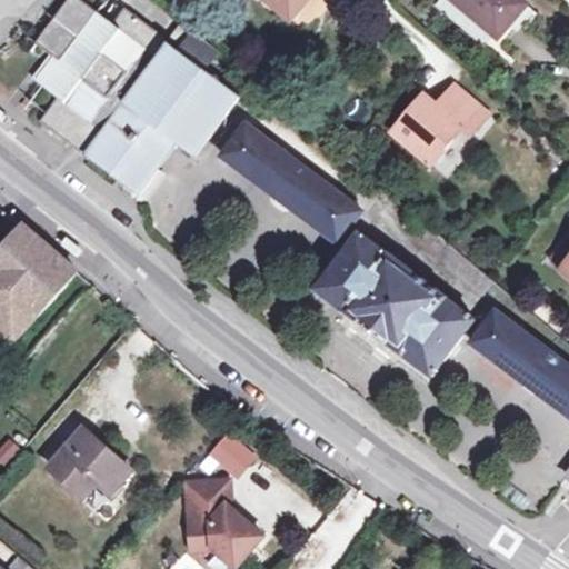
[(157,56),(162,48),(150,40),(156,31),(122,7),(110,23),(95,12),(77,0),(67,0),(35,43),(58,60),(41,85),(65,102),(46,127),(72,147),(76,141),(88,150),(101,130),(118,108),(121,103),(138,81),(157,56)]
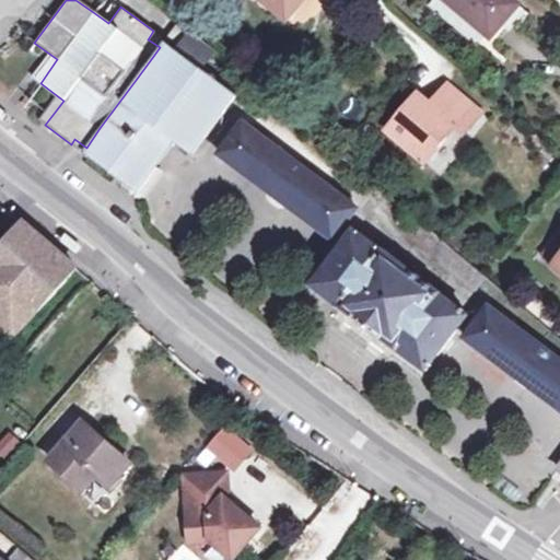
[(270,0),(287,13),(298,0),(270,0)]
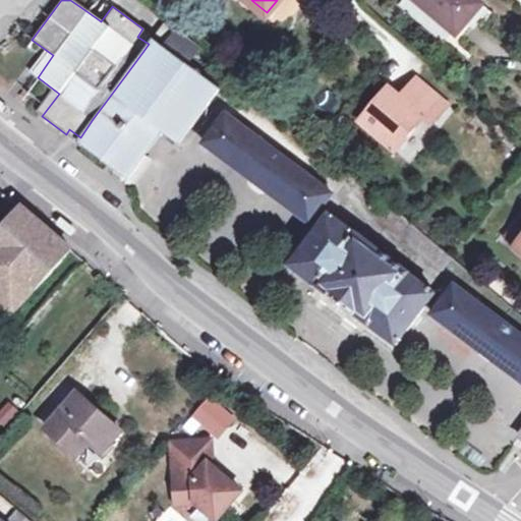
[(414,0),(457,35),(483,3),(478,0),(414,0)]
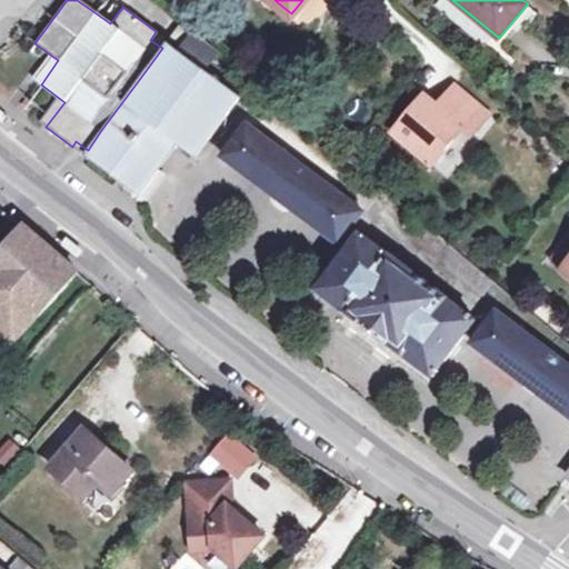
[(177,42),(186,30),(177,23),(167,36),(177,42)]
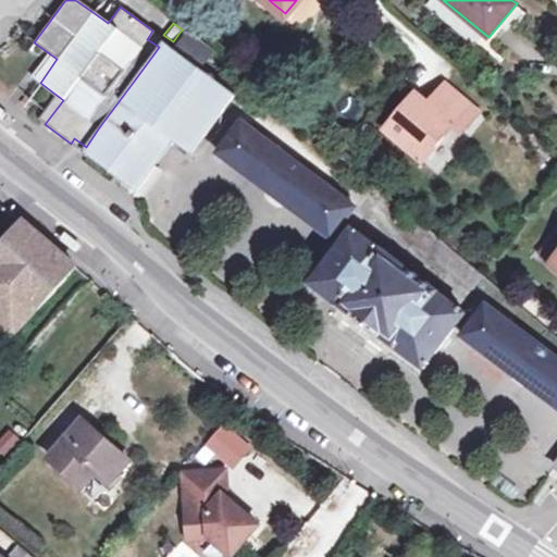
[(99,127),(86,147),(82,151),(136,192),(156,165),(174,141),(192,156),(235,96),(200,69),(211,53),(188,35),(176,50),(163,40),(159,47),(153,54),(135,79),(119,101),(115,106),(99,127)]
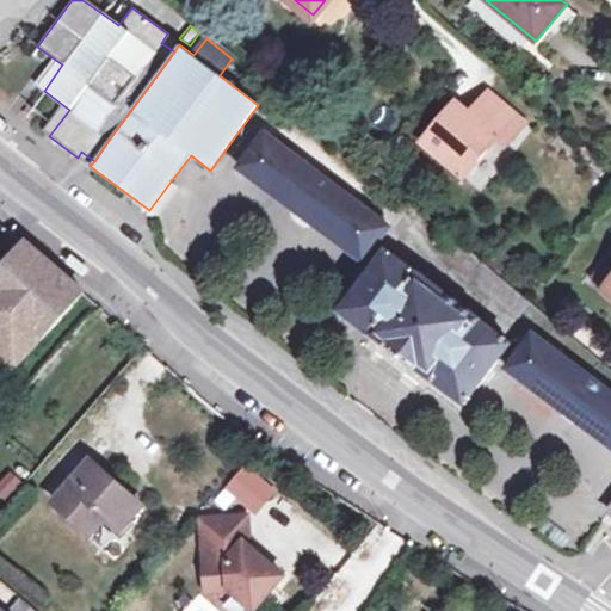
[(526,124),(489,93),(470,116),(460,106),(449,121),(445,118),(424,144),(466,179),(498,140),(507,148),(526,124)]
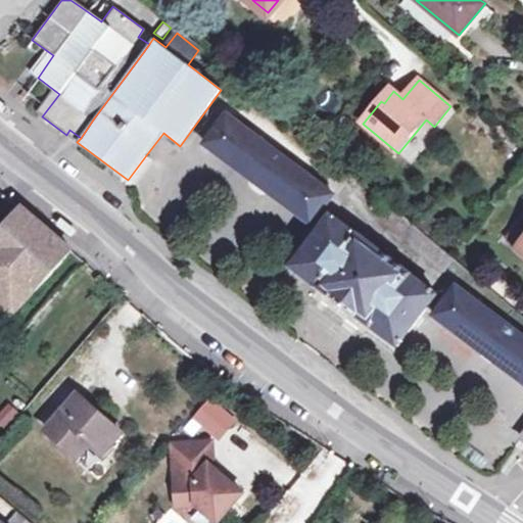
[(381,101),(384,103),(393,91),(391,89),(381,101)]
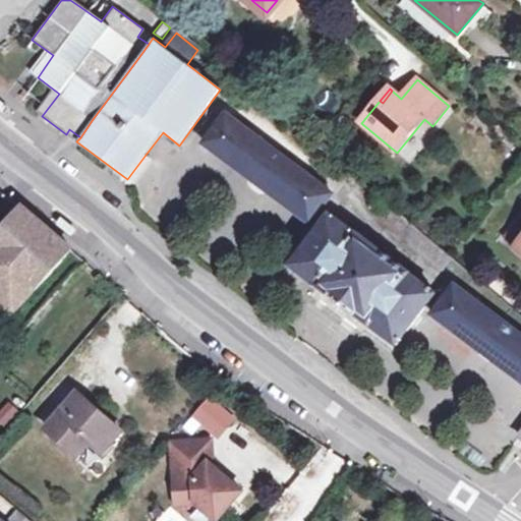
[(0,104),(7,110),(13,103),(0,93),(0,104)]
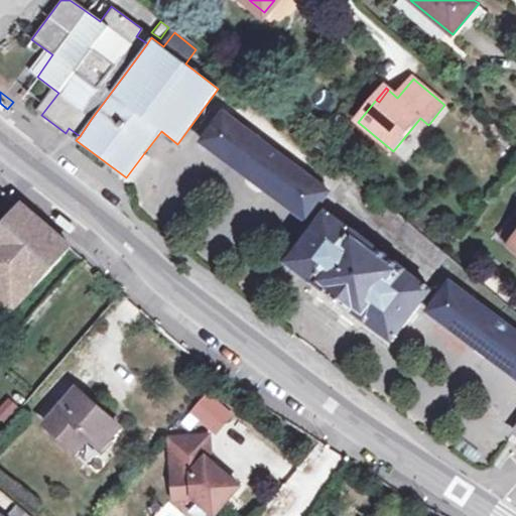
[(203,144),(306,221),(329,192),(225,113),(203,144)]
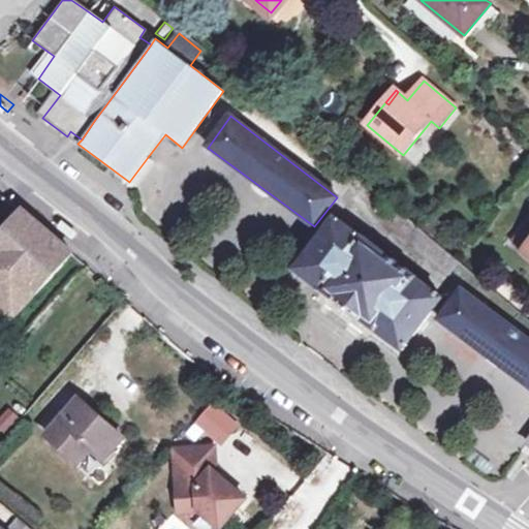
[(148,157),(129,182),(137,188),(156,163),(148,157)]
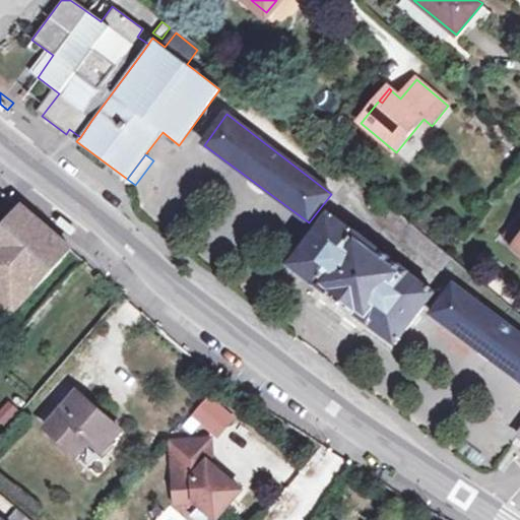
[(0,236),(0,298),(16,313),(37,290),(72,251),(23,208),(0,236)]
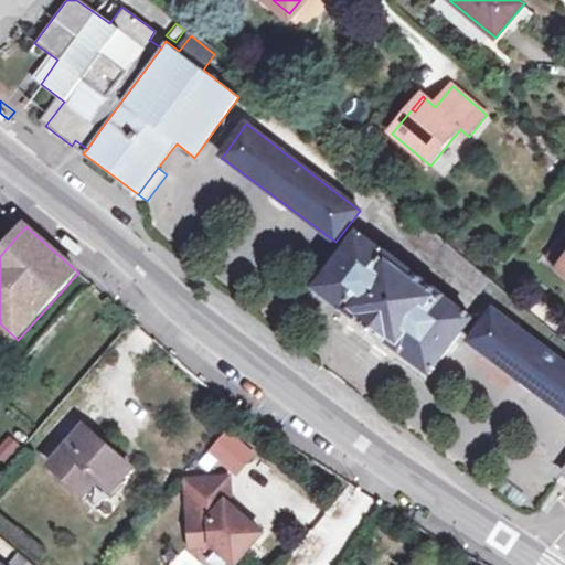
[(88,244),(70,231),(64,238),(83,253),(88,244)]
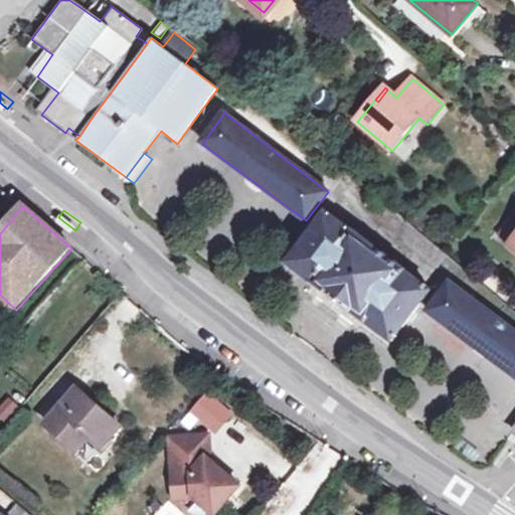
[(514,213),(497,235),(514,250),(514,213)]
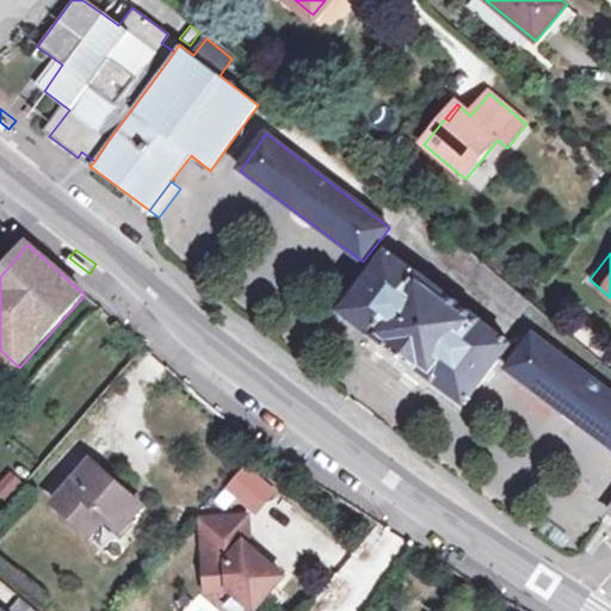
[(480,321),(418,276),(417,277),(386,254),(341,314),(371,335),(370,338),(432,384),(433,382),(466,405),(510,346),(477,322),(480,321)]
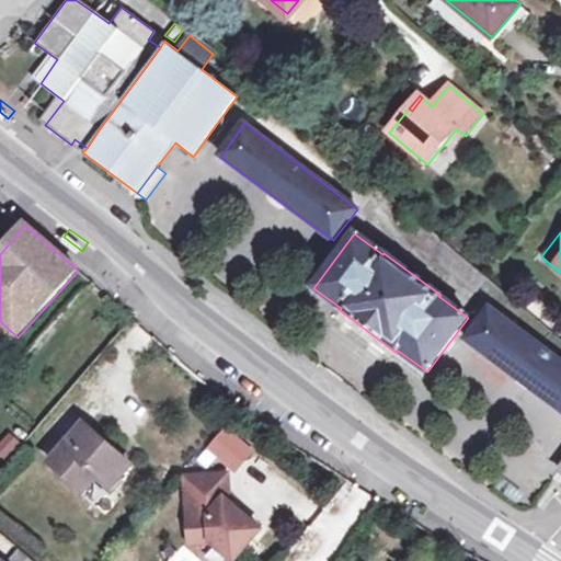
[(560,411),(560,361),(490,308),(465,341),(560,411)]
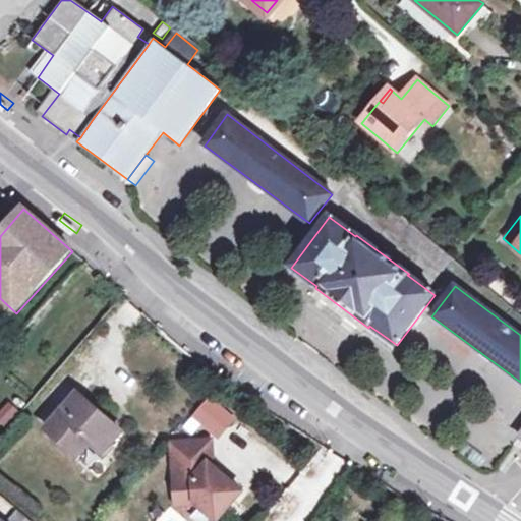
[(50,428),(79,455),(91,442),(104,452),(122,430),(80,393),(50,428)]
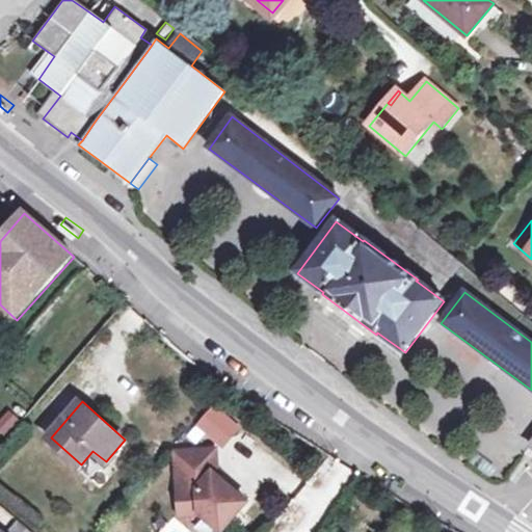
[(0,423),(0,429),(7,435),(21,420),(10,411),(0,423)]
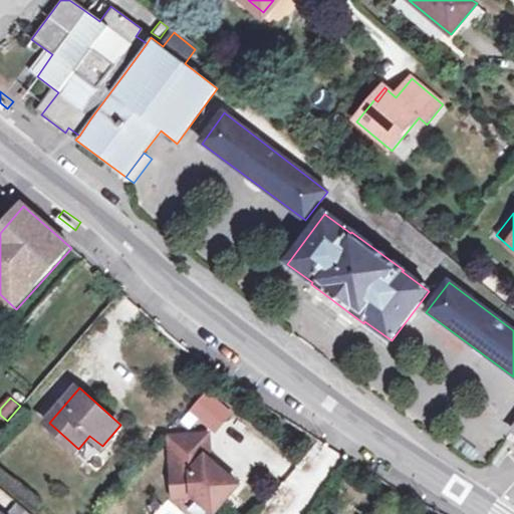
[(209,434),(172,437),(176,498),(196,496),(215,513),(240,485),(208,457),(211,453),(209,434)]
